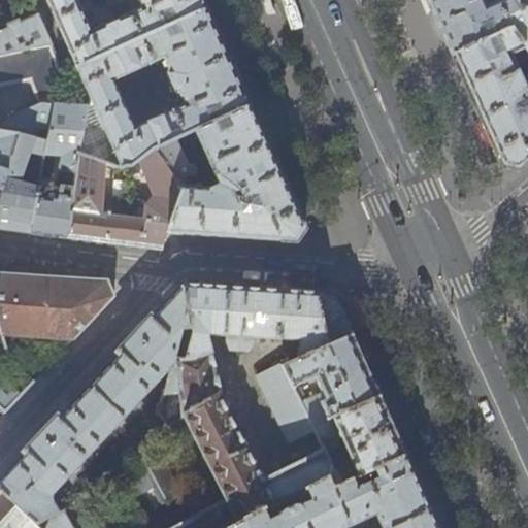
[(46,0),(76,66),(206,7),(202,0),(46,0)]
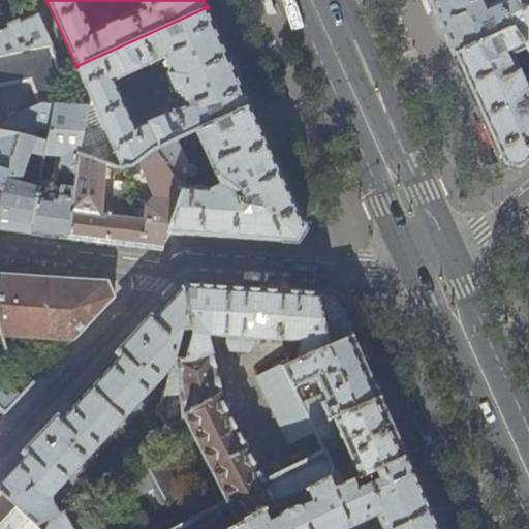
[(429,0),(454,54),(512,29),(506,21),(528,6),(528,0),(500,0),(488,5),(485,0),(429,0)]
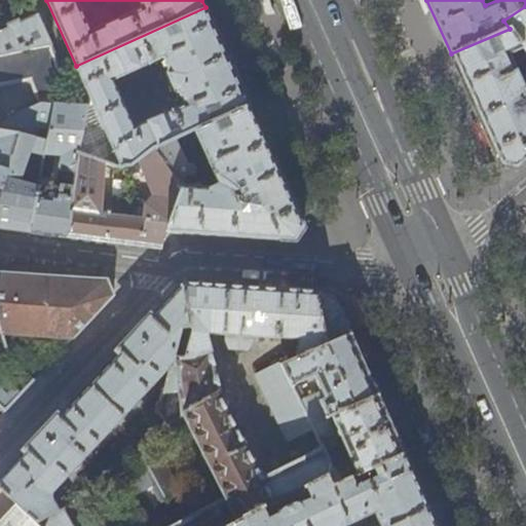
[(9,27),(0,31),(0,52),(0,54),(50,43),(33,4),(27,7),(26,13),(28,19),(21,22),(19,19),(7,24),(9,27)]
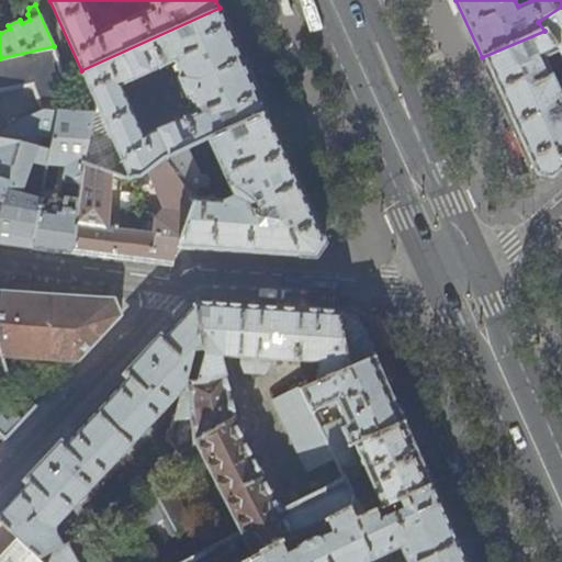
[(561,7),(538,22),(544,31),(559,51),(561,54),(561,7)]
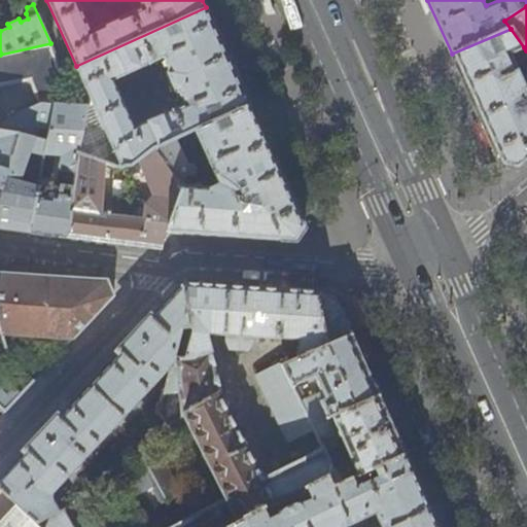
[(84,80),(91,94),(88,107),(78,152),(104,162),(119,167),(130,165),(140,157),(154,147),(175,138),(195,129),(249,104),(239,82),(230,60),(206,7),(76,66),(68,70),(75,86),(84,80)]
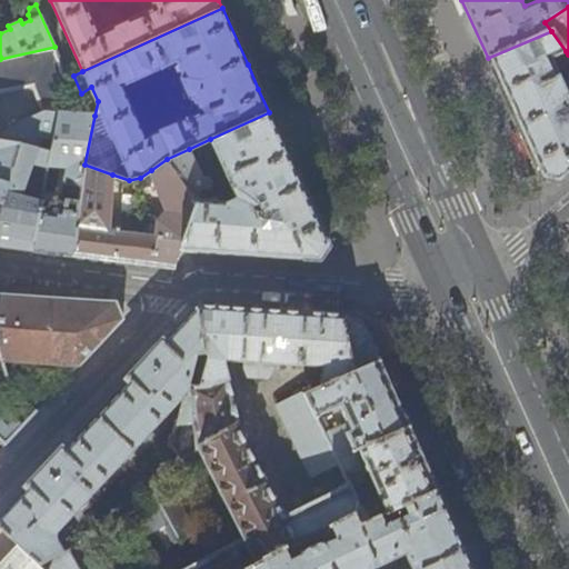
[(550,58),(566,51),(551,31),(488,58),(503,93),(512,113),(541,178),(558,182),(568,171),(568,87),(563,89),(550,58)]
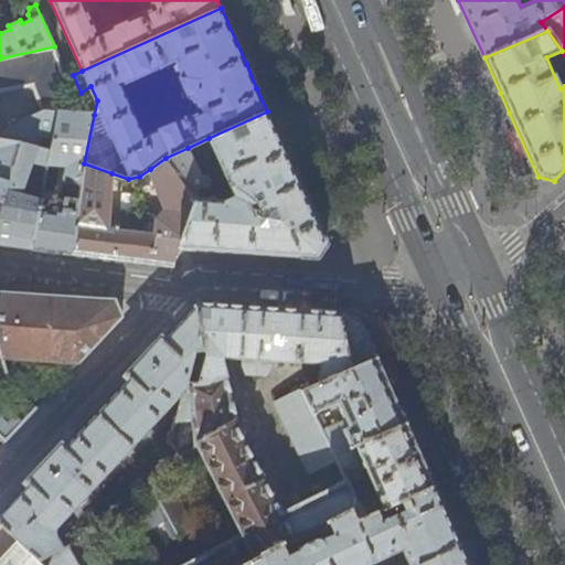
[(54,46),(0,59),(0,57),(0,89),(33,84),(42,110),(60,103),(73,97),(54,46)]
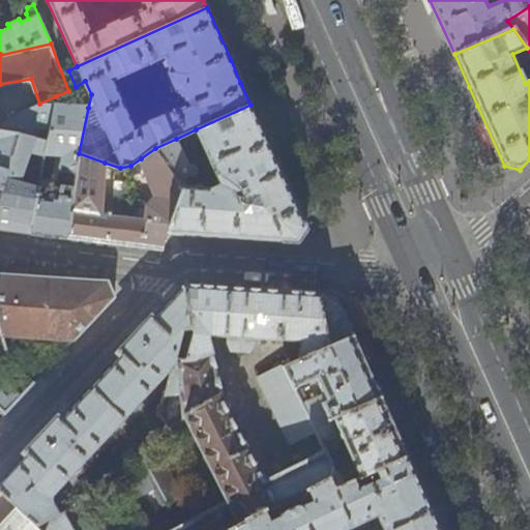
[(56,96),(39,104),(7,120),(5,122),(1,130),(19,135),(0,198),(0,229),(25,232),(28,233),(30,233),(38,192),(39,187),(19,182),(33,140),(36,141),(36,138),(47,141),(54,108),(56,96)]
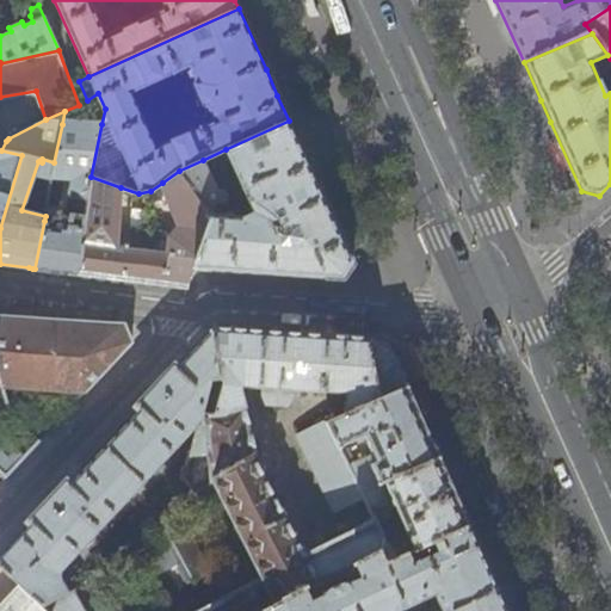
[(321,192),(289,121),(226,149),(254,214),(244,218),(222,216),(222,204),(223,204),(227,199),(227,193),(223,189),(217,189),(203,160),(179,171),(209,220),(192,269),(331,278),(343,279),(353,263),(321,192)]
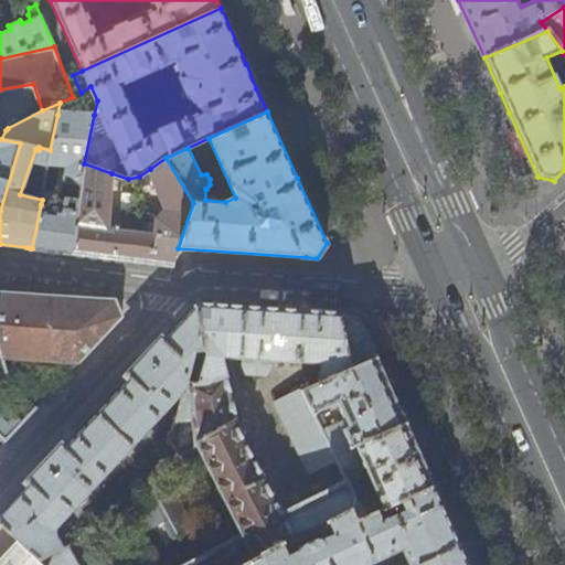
[(94,115),(57,115),(50,150),(48,166),(68,167),(64,200),(55,199),(51,201),(50,204),(41,204),(32,248),(40,249),(73,254),(84,163),(94,115)]
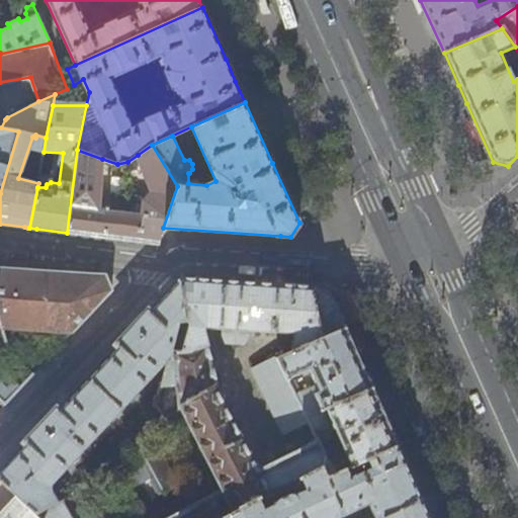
[(0,193),(18,132),(1,127),(0,127),(0,193)]
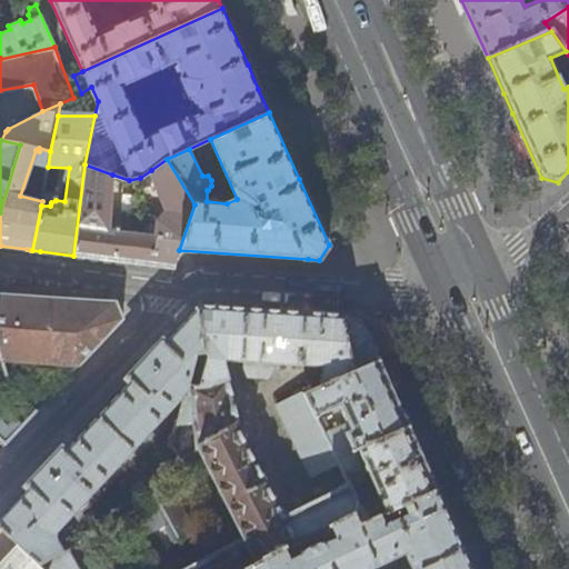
[(195,205),(167,159),(151,170),(167,211),(158,220),(146,219),(143,233),(132,232),(133,226),(126,225),(125,231),(108,230),(112,175),(85,165),(73,256),(157,267),(169,268),(173,269),(179,250),(195,205)]
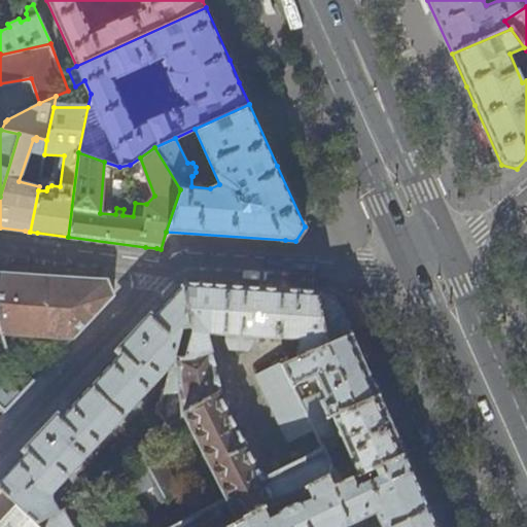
[(96,278),(0,272),(0,327),(2,335),(74,340),(114,296),(111,286),(108,279),(96,278)]
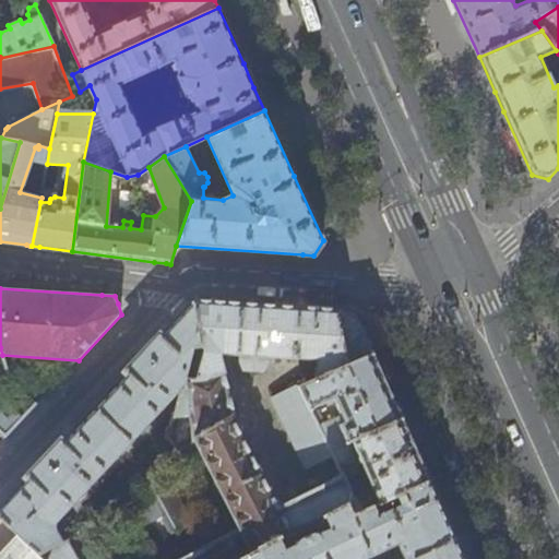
[(201,347),(193,301),(162,336),(159,335),(137,360),(125,372),(126,375),(102,401),(92,411),(62,442),(61,440),(25,478),(26,479),(10,498),(0,508),(0,518),(46,558),(49,558),(55,547),(63,542),(56,522),(74,504),(73,502),(73,498),(75,499),(79,498),(83,496),(85,491),(86,486),(91,485),(92,486),(176,399),(173,396),(174,394),(178,394),(183,390),(183,389),(193,347),(201,347)]
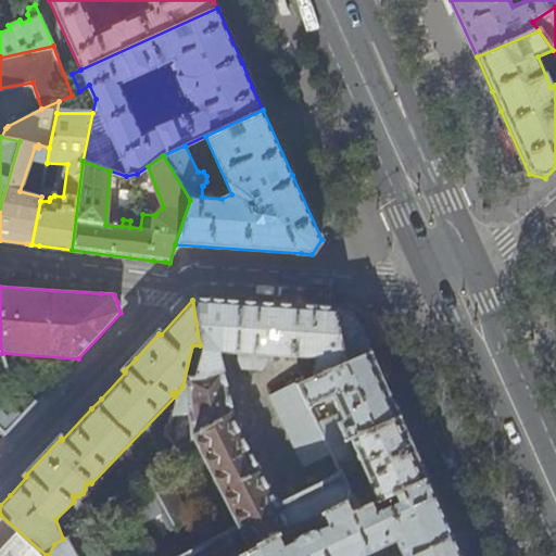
[(232,418),(236,416),(219,356),(220,352),(230,353),(239,353),(239,359),(242,369),(262,370),(267,362),(268,355),(306,357),(305,382),(344,365),(333,308),(266,305),(230,303),(192,300),(200,345),(192,345),(182,387),(182,388),(172,437),(174,440),(177,446),(194,438),(232,418)]
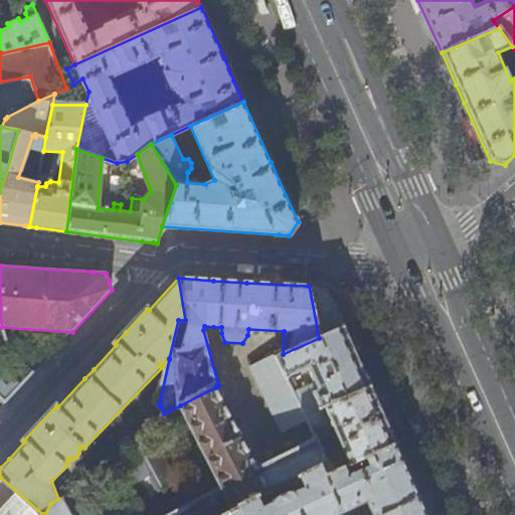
[(311,286),(309,286),(319,338),(344,327),(344,326),(331,296),(318,287),(311,286)]
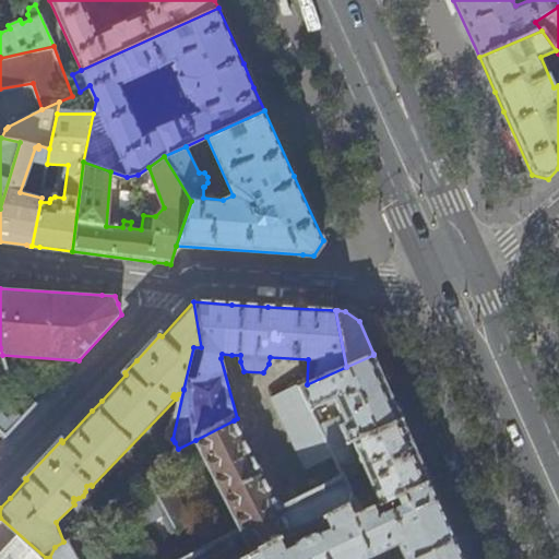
[(369,317),(359,321),(373,354),(383,348),(369,317)]
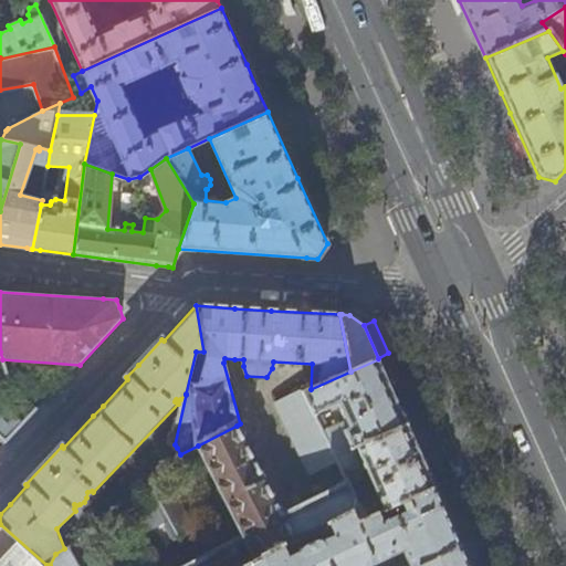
[(392,391),(378,359),(350,371),(311,389),(303,392),(314,415),(337,404),(345,420),(322,431),(334,457),(407,423),(392,391)]
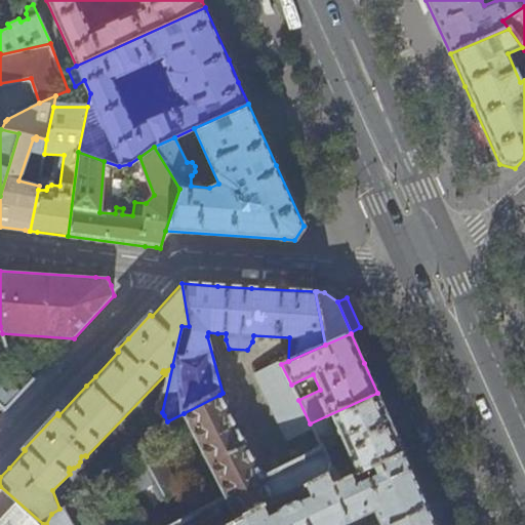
[(298,400),(291,385),(281,364),(280,364),(256,374),(287,440),(313,429),(310,423),(298,400)]
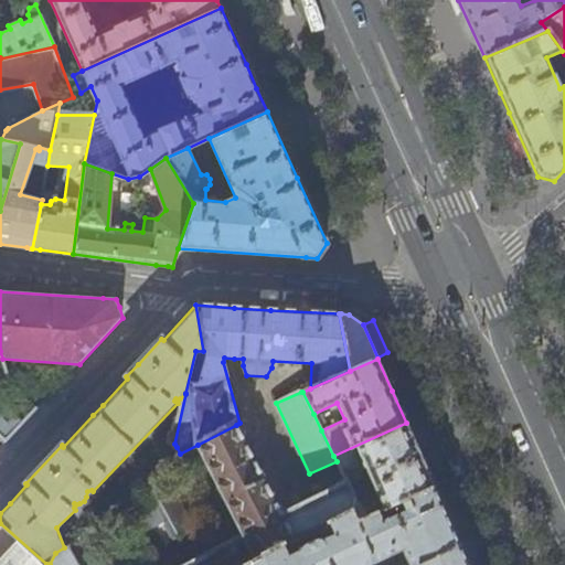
[(0,402),(0,437),(3,440),(6,443),(23,425),(0,402)]
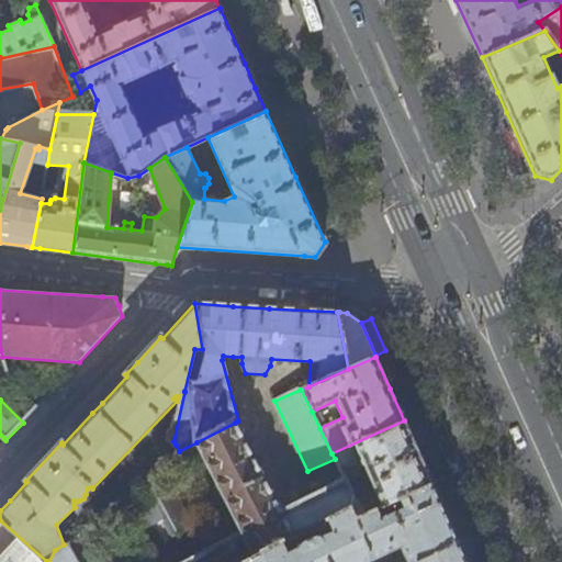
[(417,449),(404,420),(332,453),(335,459),(344,479),(346,482),(362,474),(359,468),(364,467),(375,491),(361,496),(357,486),(349,490),(357,505),(363,515),(375,508),(392,501),(433,483),(422,458),(418,451),(417,449)]
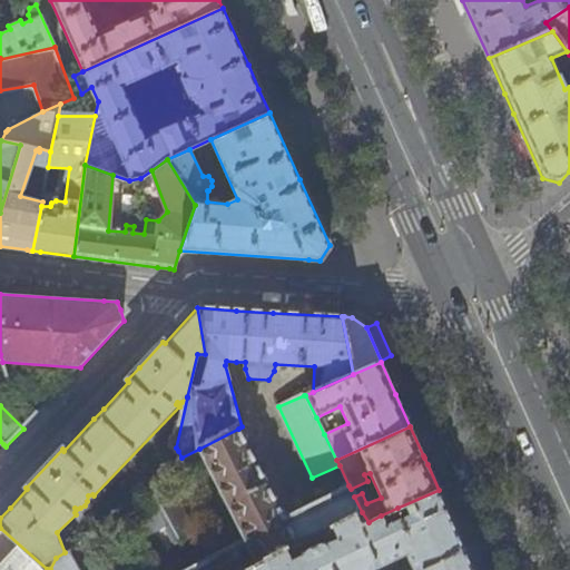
[(238,429),(199,449),(244,538),(184,569),(77,569),(67,551),(65,552),(56,558),(50,569),(248,569),(286,551),(332,527),(354,516),(359,527),(369,522),(362,512),(354,497),(351,489),(349,485),(284,517),(238,429)]
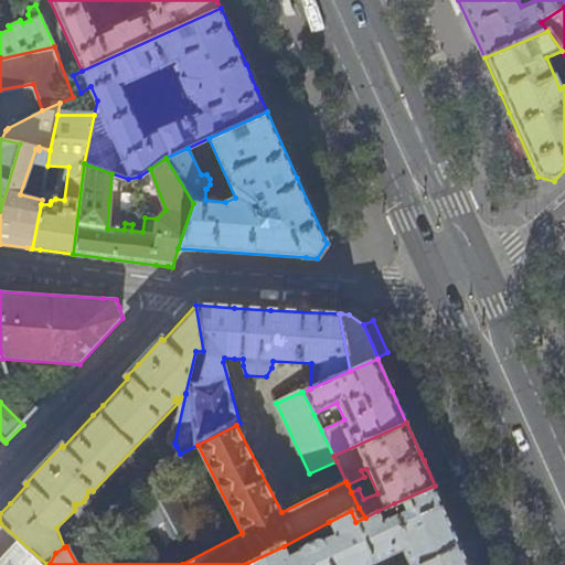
[(470,564),(468,561),(466,555),(435,486),(394,503),(395,508),(401,510),(404,509),(406,512),(382,522),(377,511),(365,518),(355,522),(351,511),(329,522),(332,530),(324,534),(323,541),(318,539),(305,544),(301,546),(300,552),(288,556),(284,546),(246,564),(470,564)]
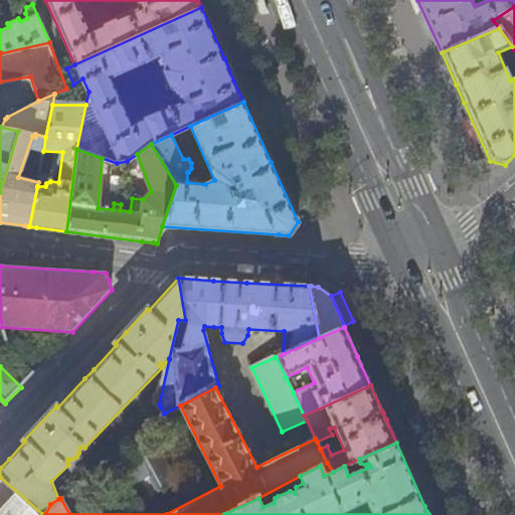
[(108,478),(119,500),(154,482),(160,493),(179,486),(177,481),(174,483),(157,451),(108,478)]
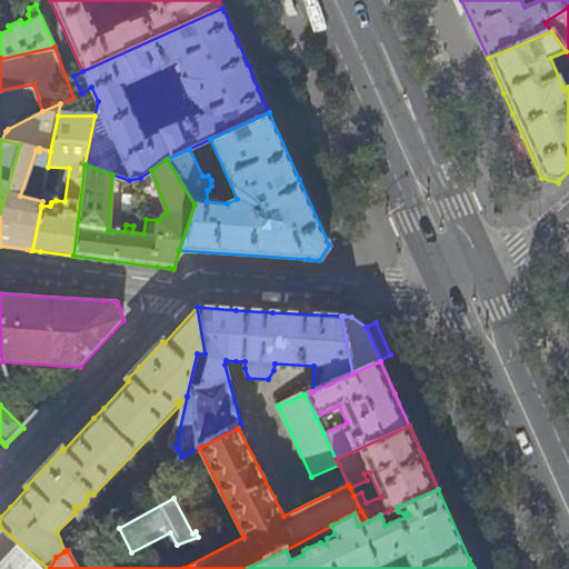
[(0,568),(47,568),(0,527),(0,568)]
